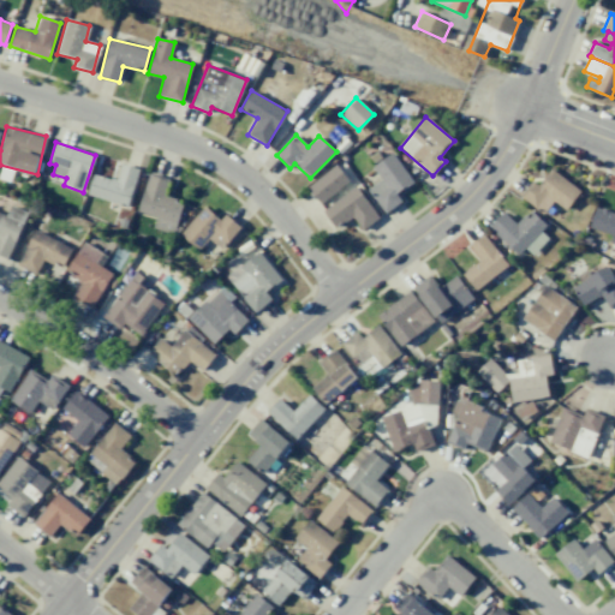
[(401,202),(396,195),(413,183),(393,153),(372,167),(381,179),(369,189),(386,213),(401,202)]
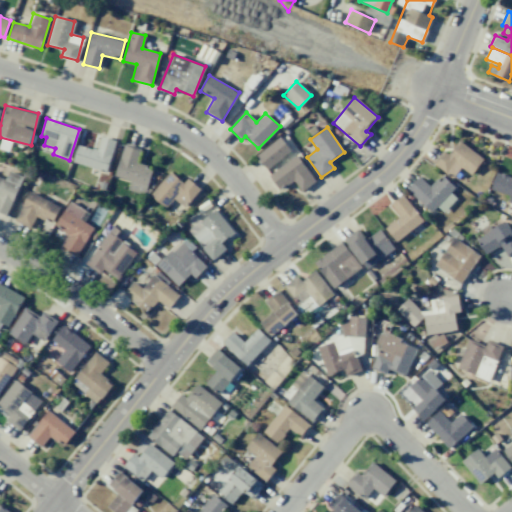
[(115,140),(101,137),(97,150),(78,145),(73,163),(107,172),(115,140)]
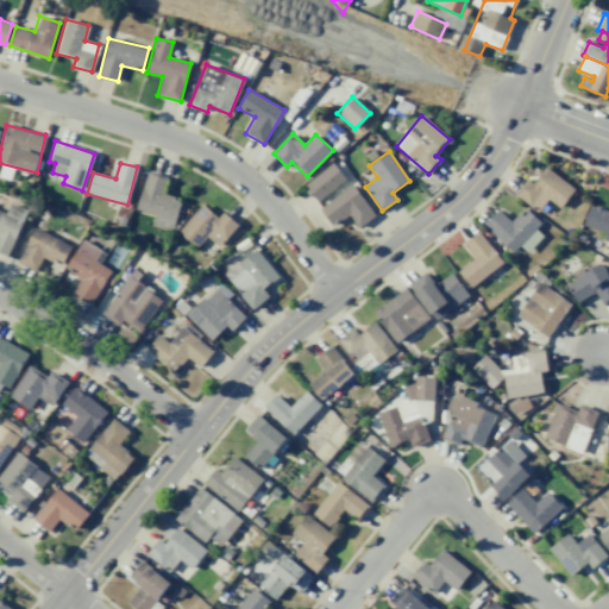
[(305,186),(318,202),(346,180),(333,163),(305,186)]
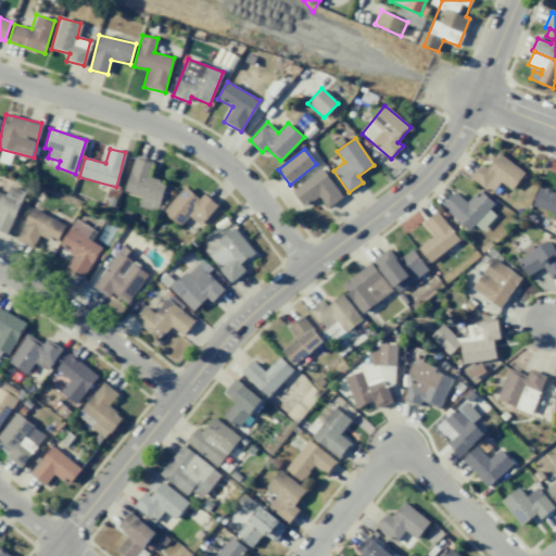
[(512,190),(525,173),(498,152),(487,168),(481,163),(470,178),(492,193),(501,181),(512,190)]
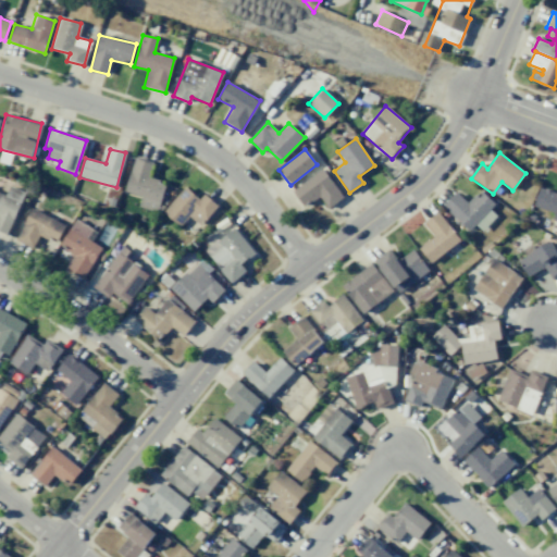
[(125,192),(141,197),(138,206),(158,211),(165,183),(148,178),(152,162),(135,157),(125,192)]
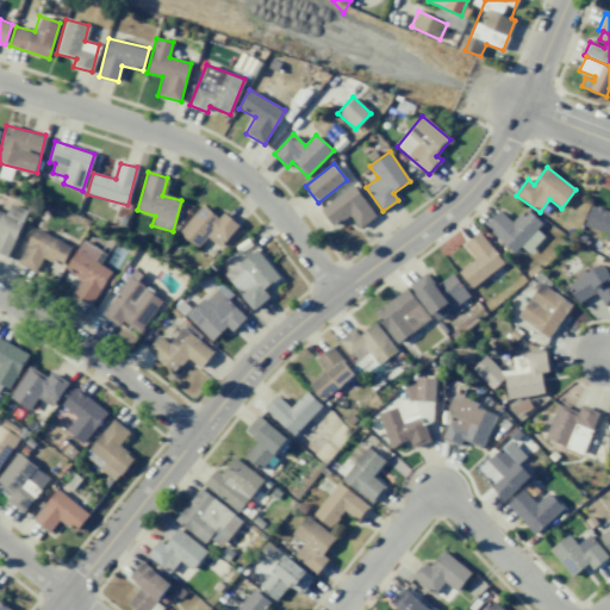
[(349,215),(360,228),(377,215),(353,185),(321,210),(334,226),(349,215)]
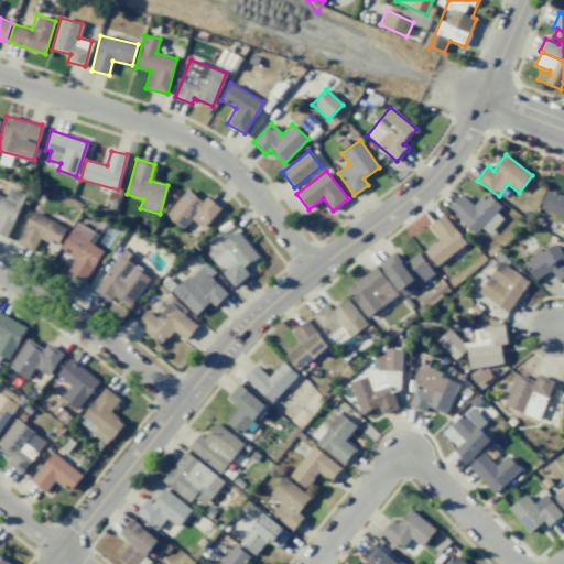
[(24,194),(9,188),(6,197),(0,195),(0,235),(8,238),(24,194)]
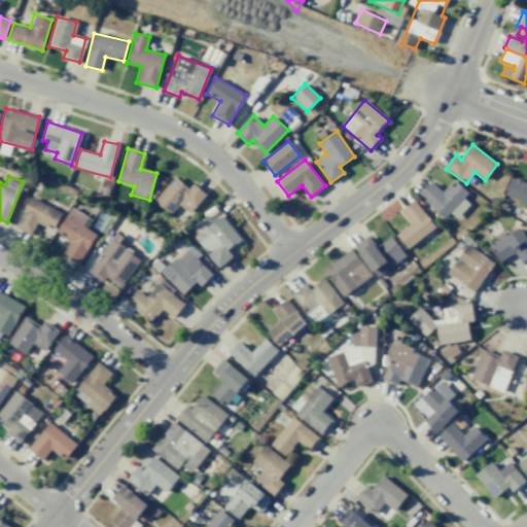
[(178,204),(190,214),(206,194),(192,183),(188,188),(174,176),(154,202),(171,214),(178,204)]
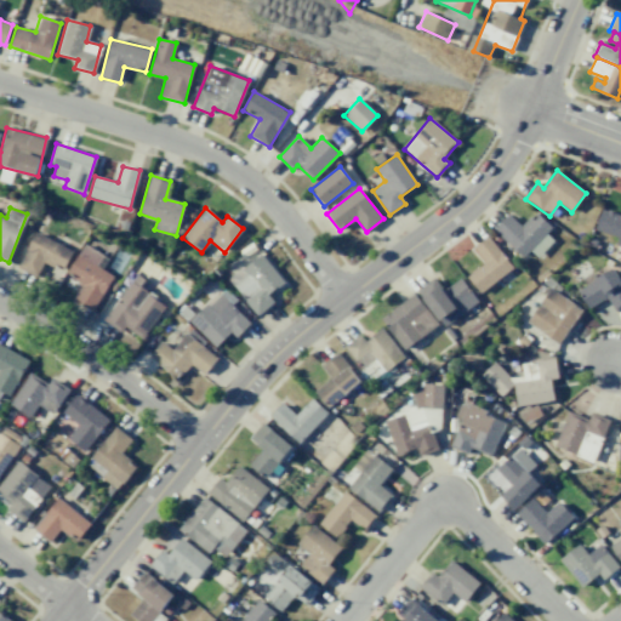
[(620,215),(600,210),(596,231),(617,237),(616,243),(620,244),(620,215)]
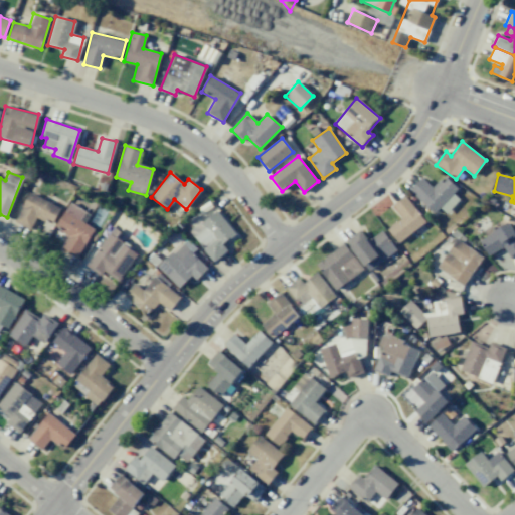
[(433,187),(422,177),(409,191),(434,213),(440,207),(446,213),(463,196),(443,177),(433,187)]
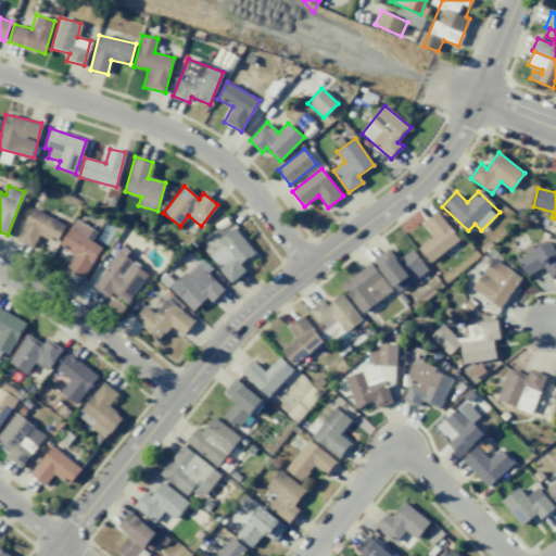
[(39,235),(57,243),(65,224),(30,207),(15,240),(33,248),(39,235)]
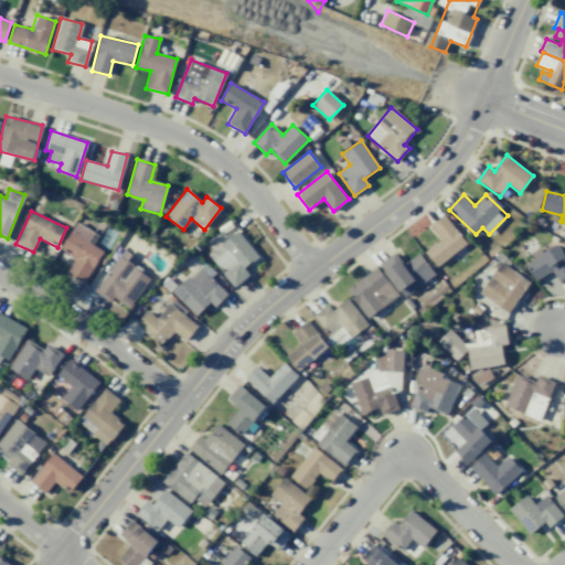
[(441,237),(425,252),(437,267),(467,243),(445,215),(432,226),(441,237)]
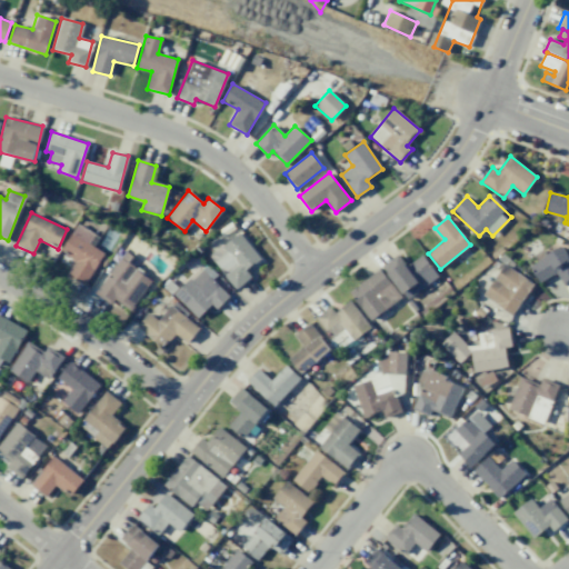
[(103,253),(88,243),(93,233),(77,223),(60,251),(76,260),(68,275),(86,285),(103,253)]
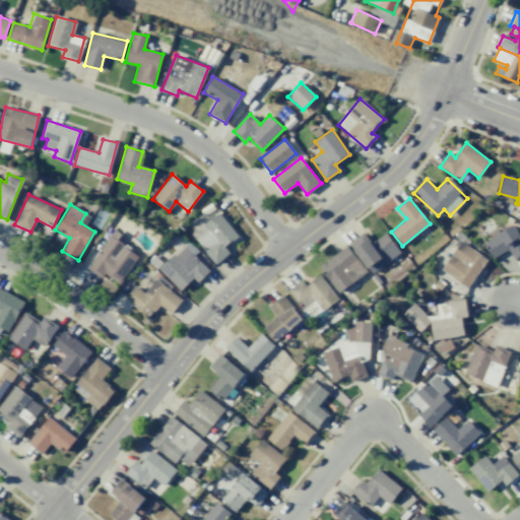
[(230,253),(225,247),(239,236),(218,211),(192,235),(216,264),(230,253)]
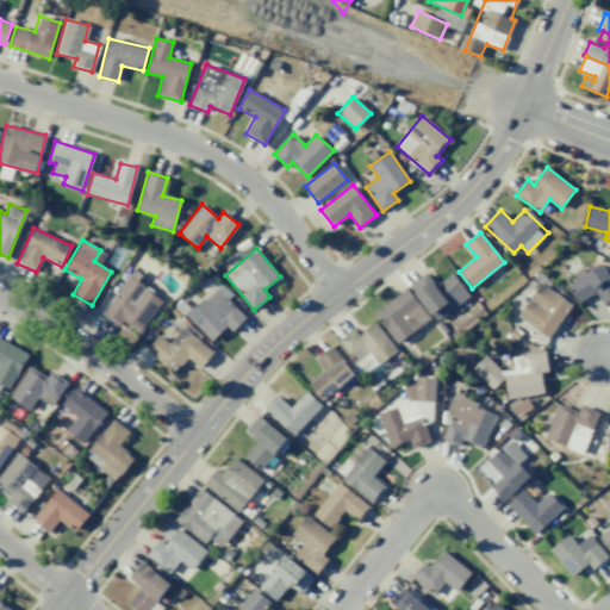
[(609,300),(609,274),(603,263),(567,285),(578,303),(597,292),(604,305),(609,300)]
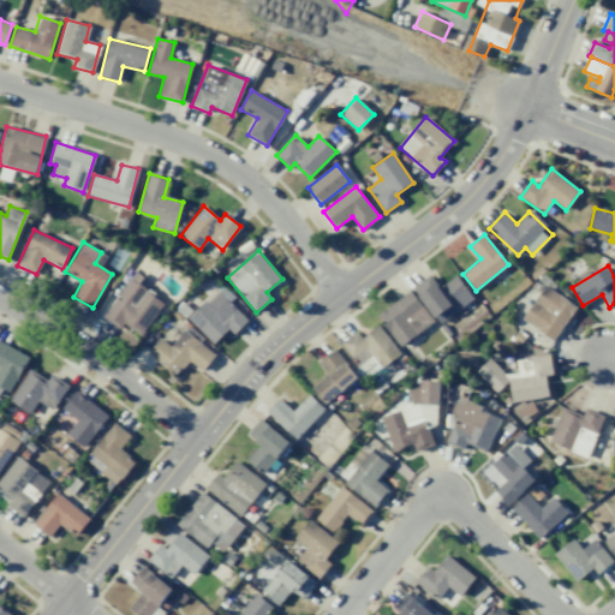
[(440,287),(431,275),(413,287),(439,324),(475,299),(457,275),(440,287)]
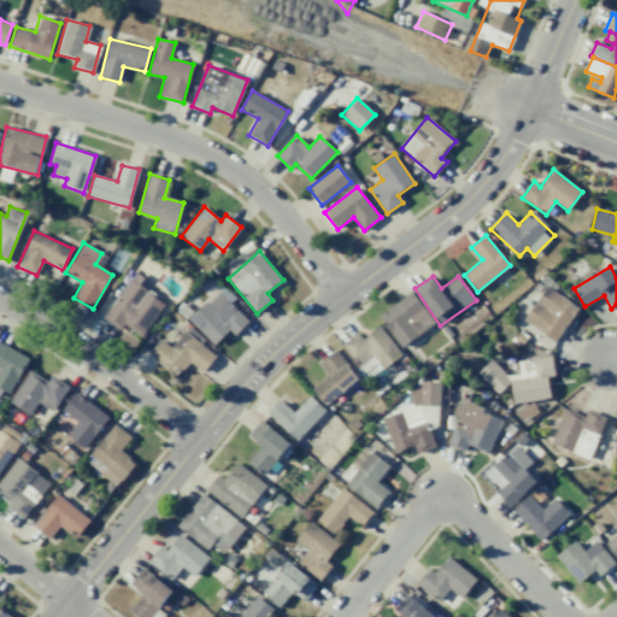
[(103,318),(121,330),(124,324),(141,336),(165,301),(131,278),(103,318)]
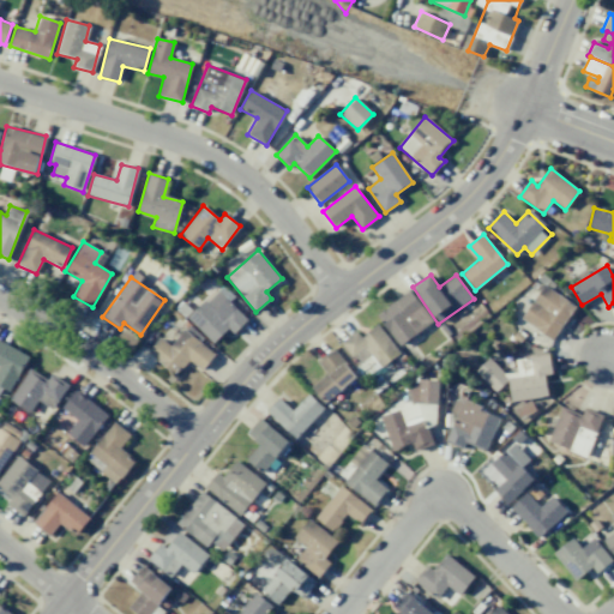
[(553,339),(576,306),(545,284),(522,319),(553,339)]
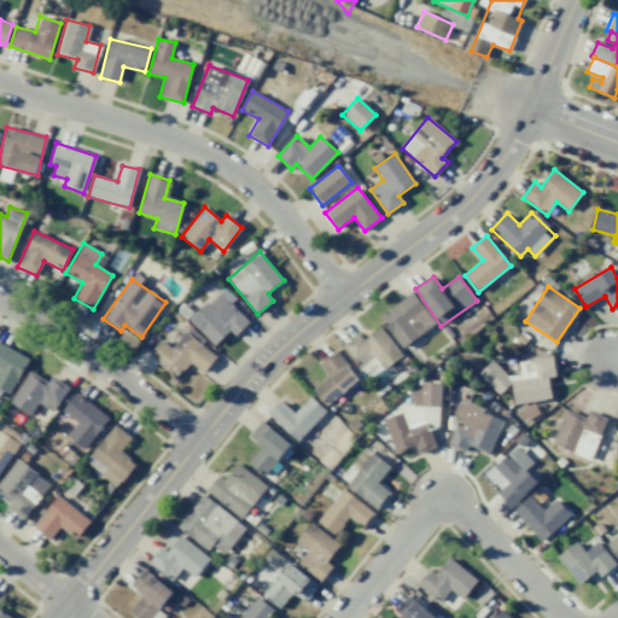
[(191,320),(214,345),(231,331),(234,336),(249,322),(221,292),(191,320)]
